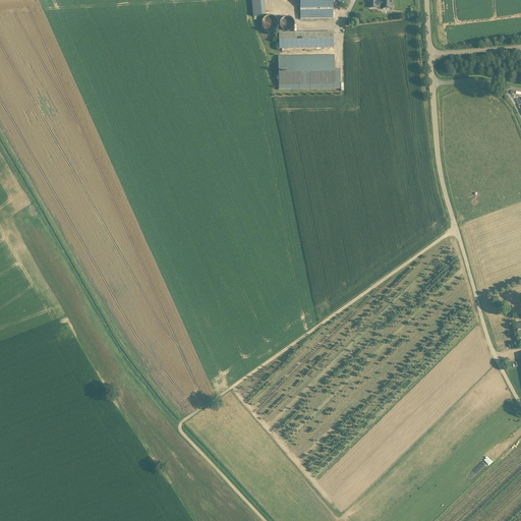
[(264,0),(251,0),(253,17),(266,16),(264,0)]
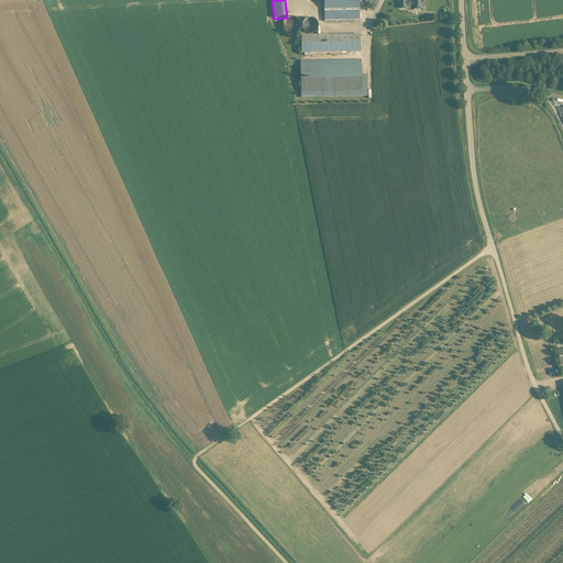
[(323,0),(324,10),(360,9),(360,0),(323,0)]
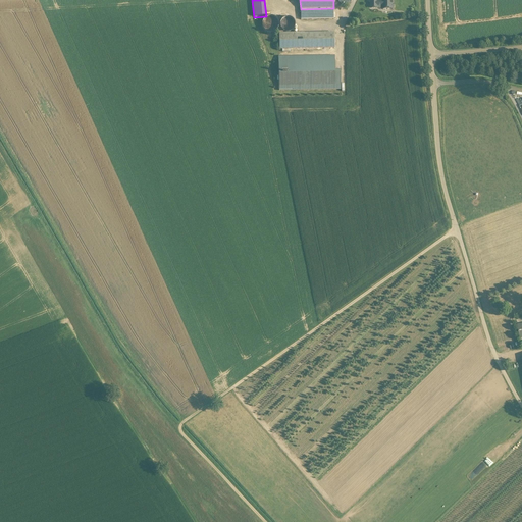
[(381,0),(382,1),(378,1),(378,7),(383,7),(383,9),(394,9),(394,8),(395,8),(395,5),(394,4),(394,0),(381,0)]
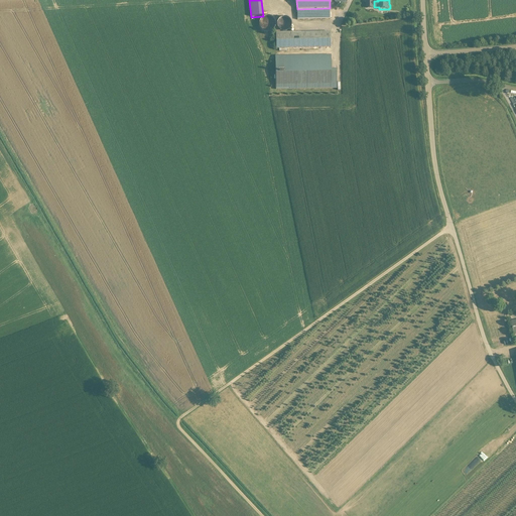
[(330,8),(297,9),(297,20),(331,19),(330,8)]
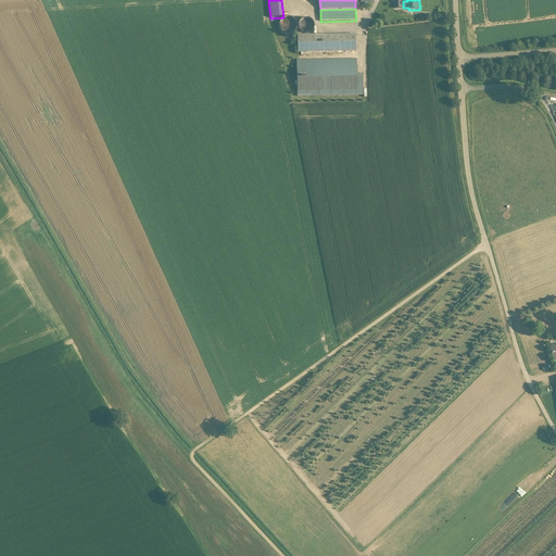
[(290,27),(290,25),(293,25),(293,21),(289,21),(289,17),(281,17),(281,24),(286,24),(286,27),(290,27)]
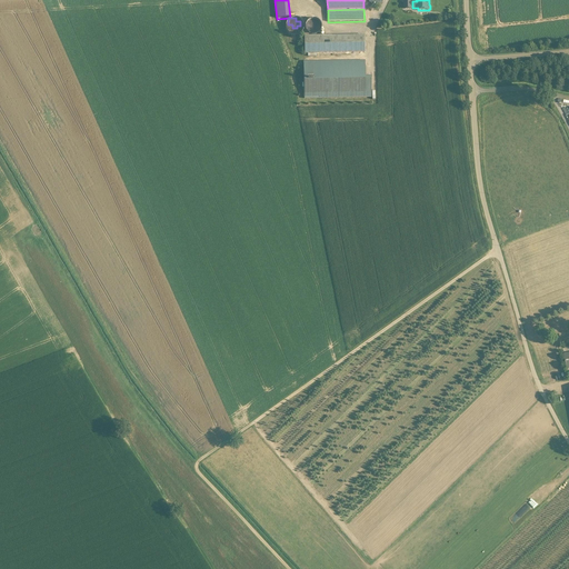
[(319,19),(307,19),(308,35),(320,33),(319,19)]
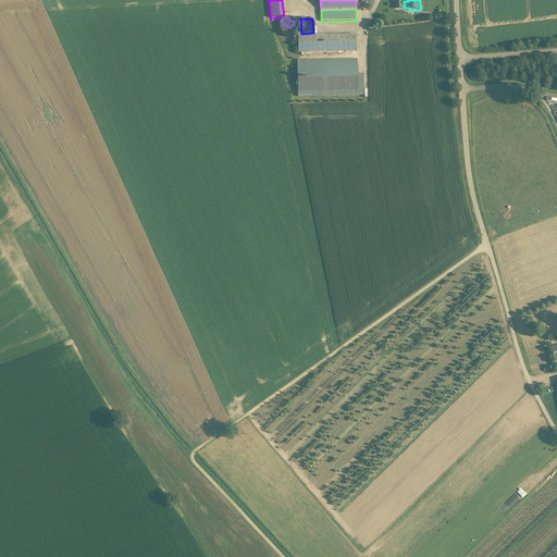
[(357,35),(298,36),(298,52),(357,51),(357,35)]
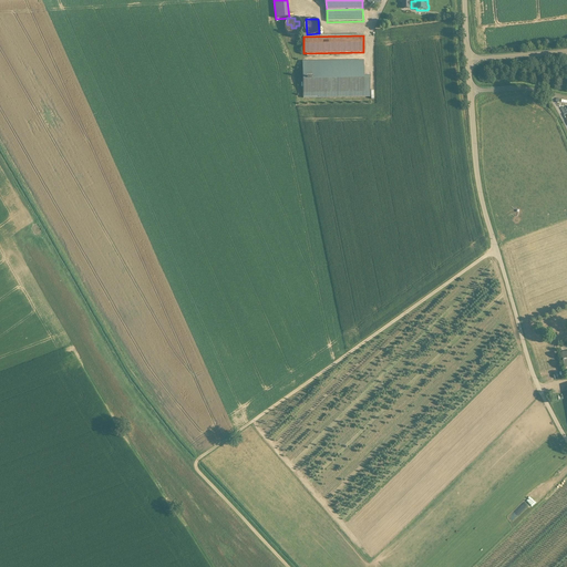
[(363,61),(302,62),(303,99),(370,98),(370,78),(363,78),(363,61)]
